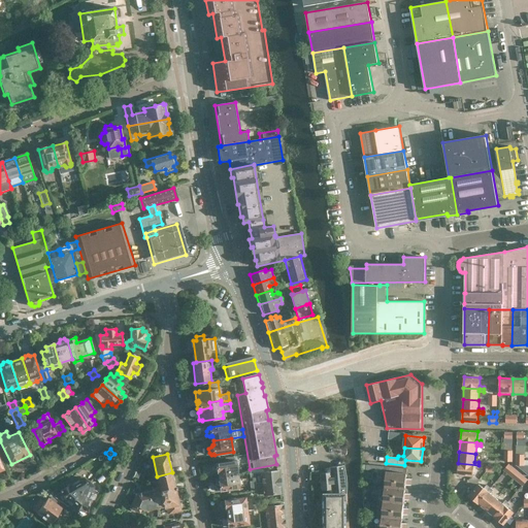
[(525,460),(516,460),(516,465),(517,465),(527,474),(527,459),(525,459),(525,460)]
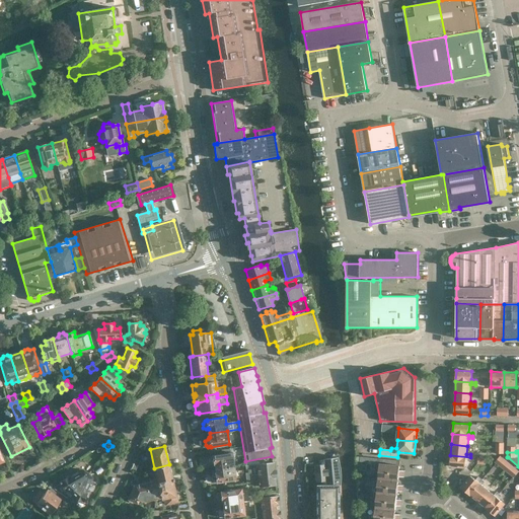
[(216,468),(233,466),(231,453),(213,455),(213,456),(211,456),(209,458),(210,462),(212,463),(214,463),(214,464),(215,464),(216,468)]
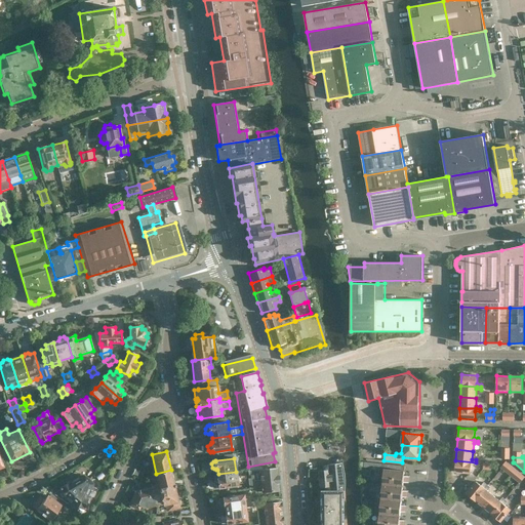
[(476,462),(455,460),(454,472),(471,473),(471,465),(476,466),(476,462)]
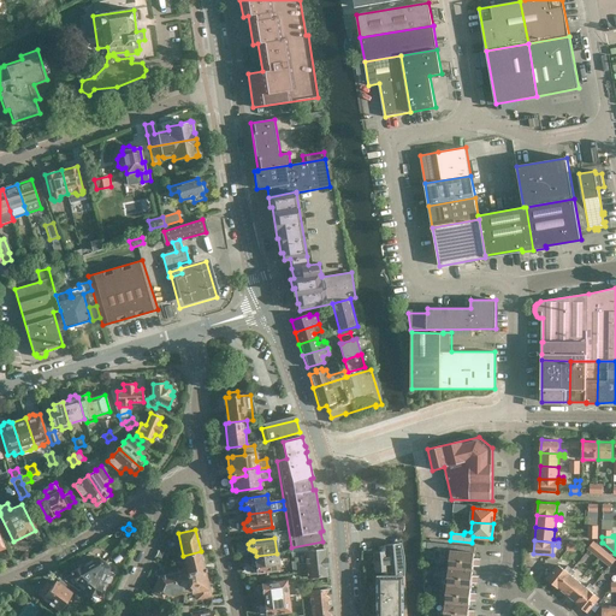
[(592,552),(599,545),(593,540),(587,549),(592,552)]
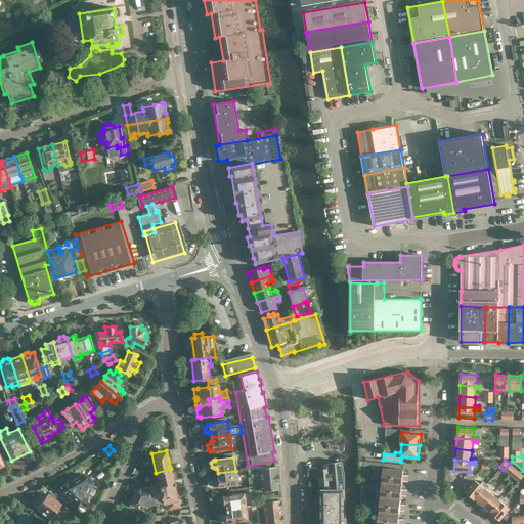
[(344,487),(344,484),(344,480),(344,477),(344,474),(343,471),(342,467),(341,462),(322,466),(322,470),(317,470),(318,486),(324,486),(324,490),(341,490),(343,490),(344,487)]
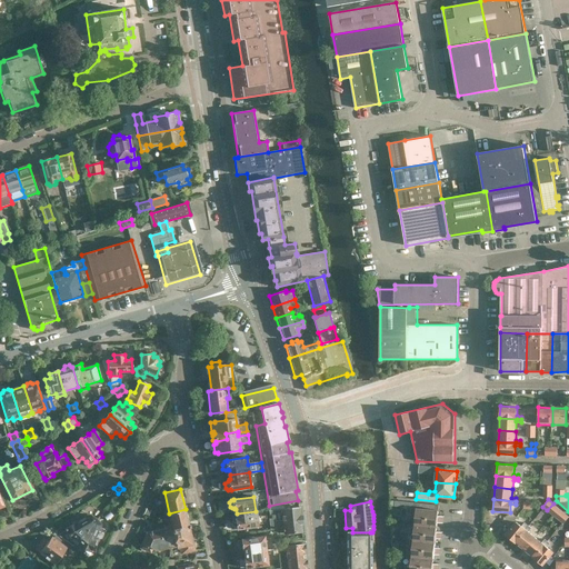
[(298,502),(269,506),(269,508),(270,508),(270,510),(270,515),(275,515),(276,522),(302,520),(302,516),(300,508),(285,509),(283,507),(298,505),(298,502)]
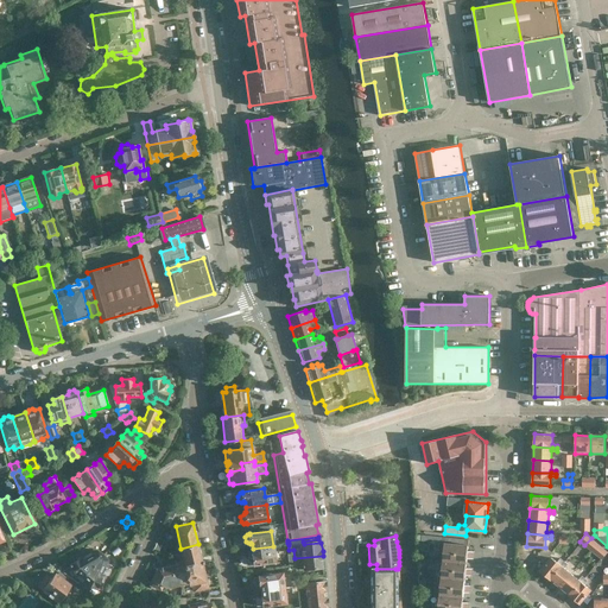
[(591,551),(597,543),(591,538),(584,545),(591,551)]
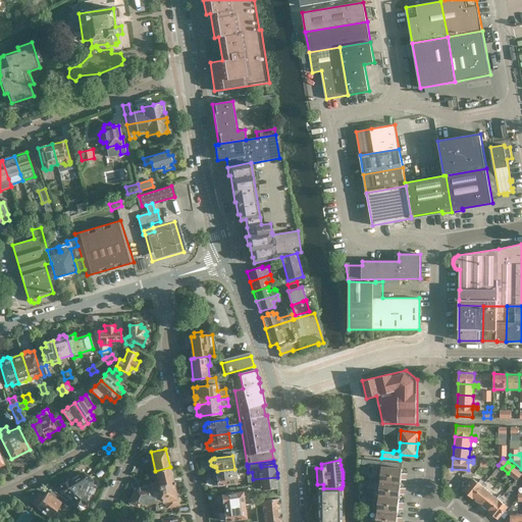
[(381,466),(377,466),(371,521),(402,521),(403,517),(398,517),(398,509),(404,509),(404,503),(399,502),(400,493),(405,494),(406,488),(400,487),(401,479),(407,480),(407,473),(402,473),(402,468),(397,468),(392,467),(386,467),(381,466)]
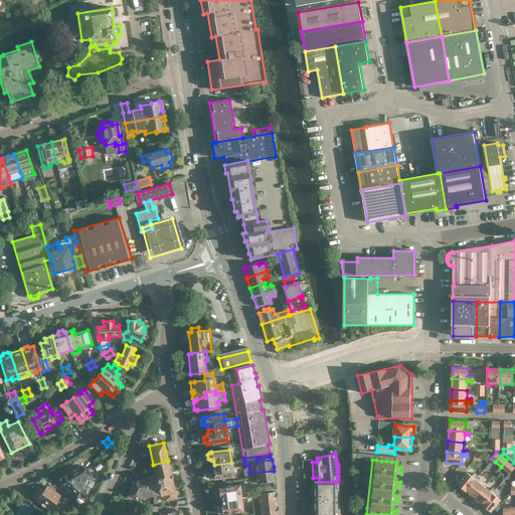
[(506,471),(511,464),(506,460),(501,467),(506,471)]
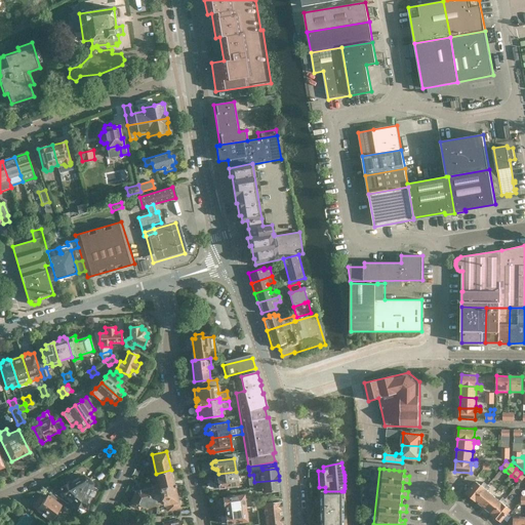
[(171,470),(156,474),(158,484),(152,486),(152,488),(154,495),(161,493),(160,490),(174,487),(171,470)]
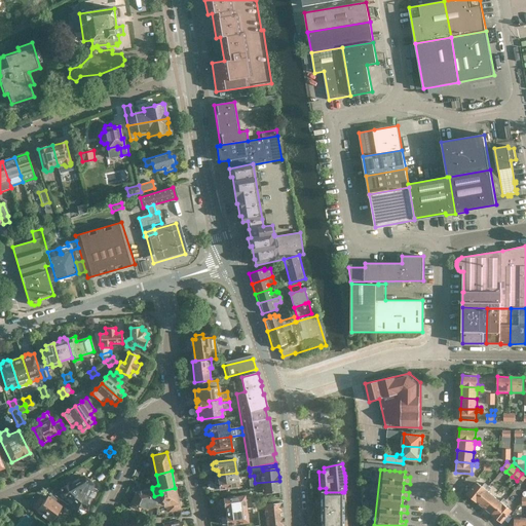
[(236,473),(219,475),(220,480),(219,480),(219,481),(216,482),(214,484),(215,487),(217,489),(220,488),(220,489),(238,487),(236,473)]
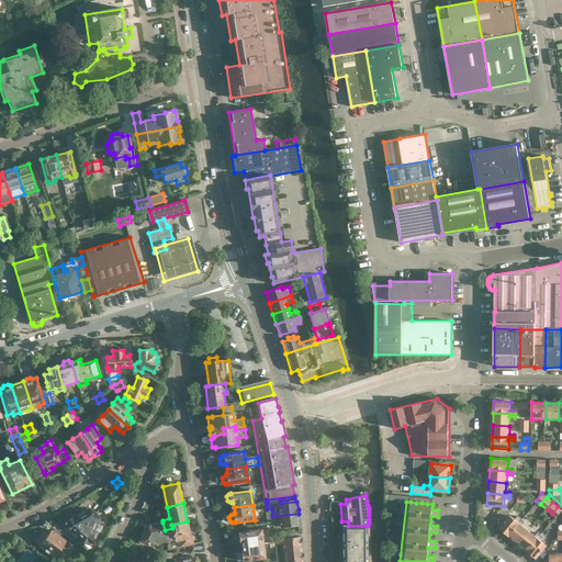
[(561,509),(558,506),(552,514),(557,518),(561,509)]
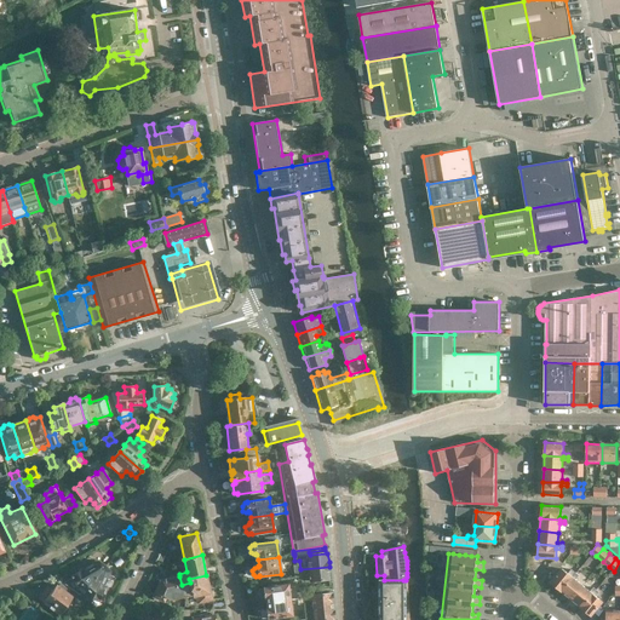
[(96,564),(95,562),(82,570),(82,569),(70,577),(78,587),(74,591),(73,591),(79,596),(80,593),(81,592),(105,566),(99,562),(96,564)]
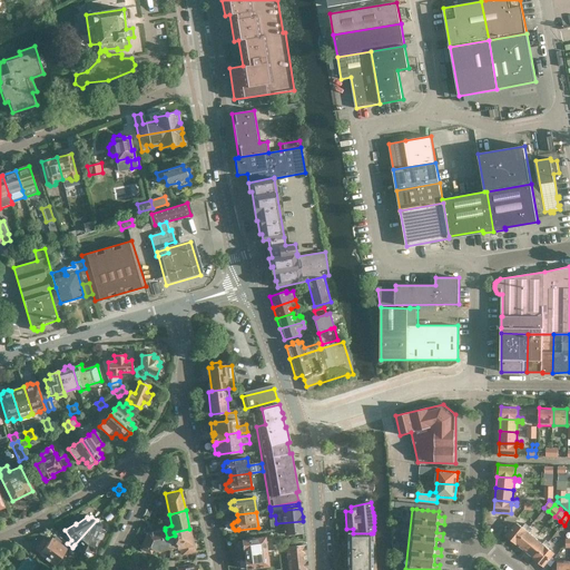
[(90,554),(96,542),(101,530),(99,529),(101,526),(97,520),(75,544),(74,546),(72,548),(82,556),(85,552),(90,554)]
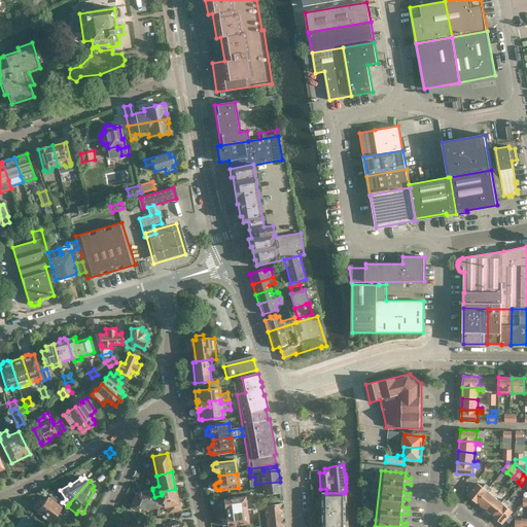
[(485,489),(482,486),(481,486),(484,483),(481,481),(468,495),(477,502),(487,491),(490,487),(488,486),(485,489)]
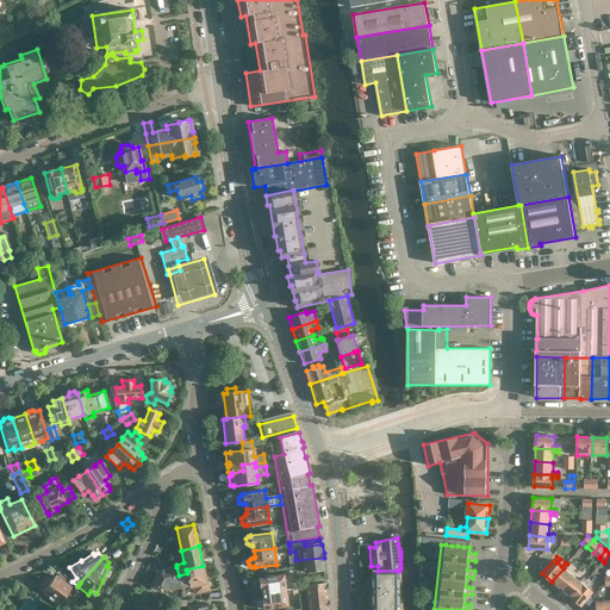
[(324,558),(296,560),(297,573),(324,571),(324,561),(324,558)]
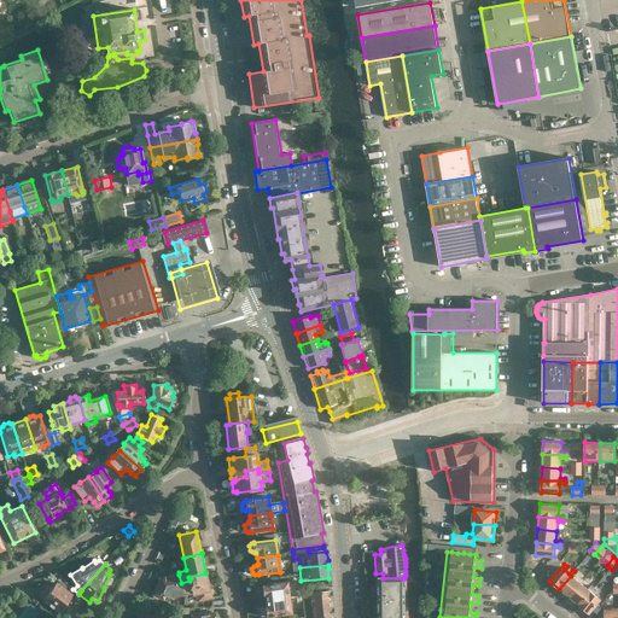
[(569,598),(581,583),(573,577),(577,573),(575,571),(571,576),(559,589),(569,598)]
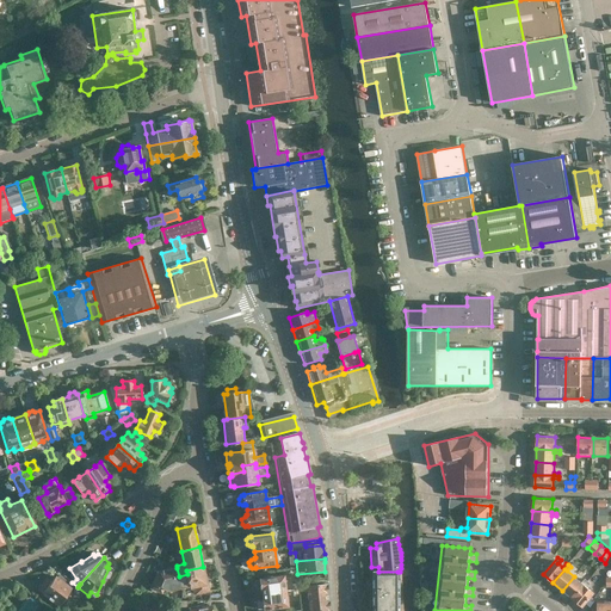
[(209,591),(203,567),(186,571),(187,574),(179,576),(181,588),(195,586),(196,594),(209,591)]
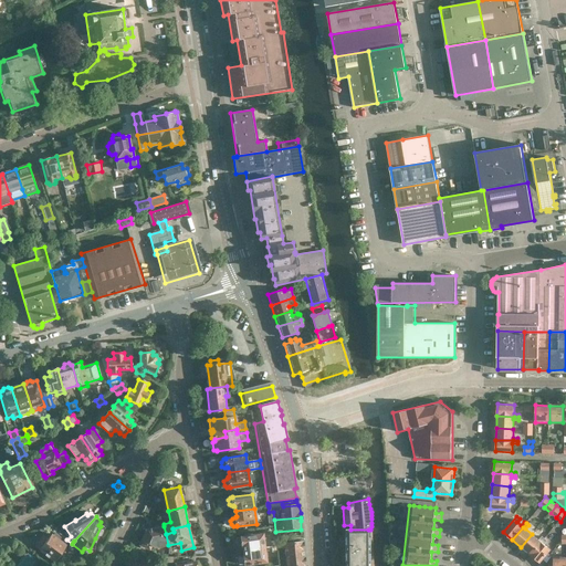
[(166,534),(164,526),(148,530),(140,544),(149,548),(152,546),(157,547),(158,547),(168,545),(166,534)]
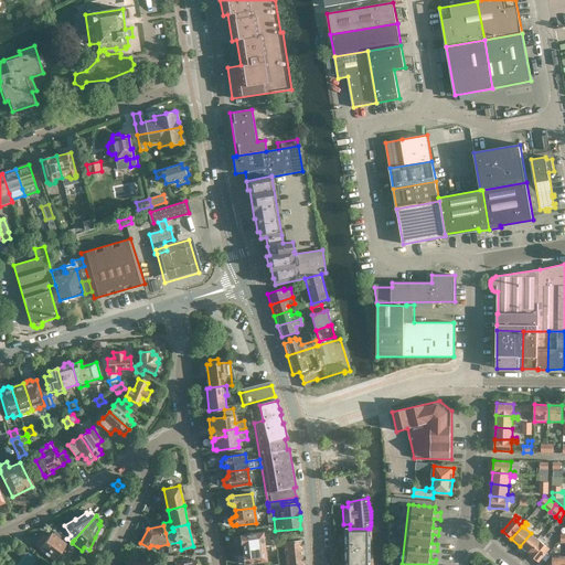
[(368,564),(368,529),(350,529),(344,529),(343,564),(368,564)]
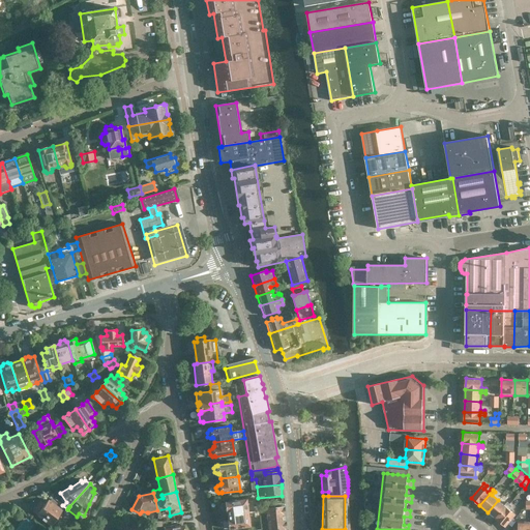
[(29,509),(51,526),(63,509),(60,507),(61,504),(51,497),(46,504),(37,498),(29,509)]
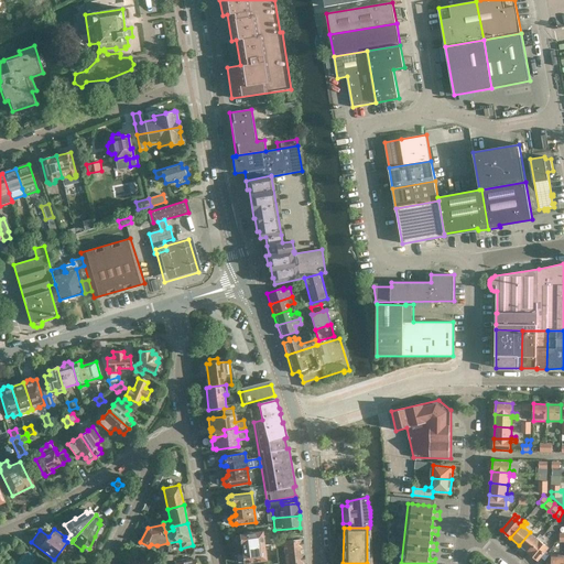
[(533,529),(530,532),(519,545),(529,553),(539,540),(542,537),(541,535),(541,534),(533,529)]
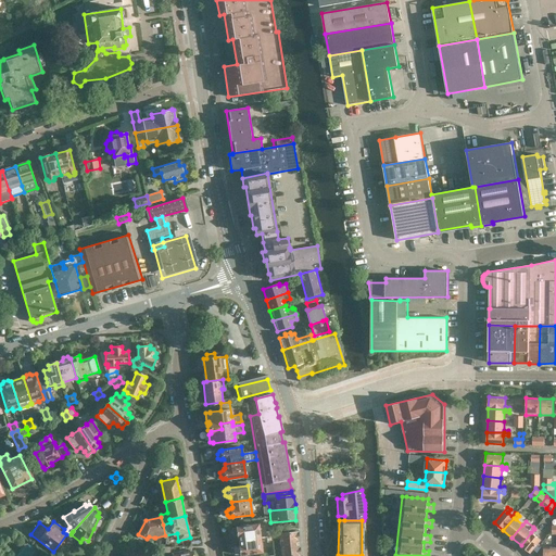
[(260,539),(260,536),(257,525),(237,527),(237,528),(231,529),(232,535),(237,535),(238,535),(239,541),(260,539)]
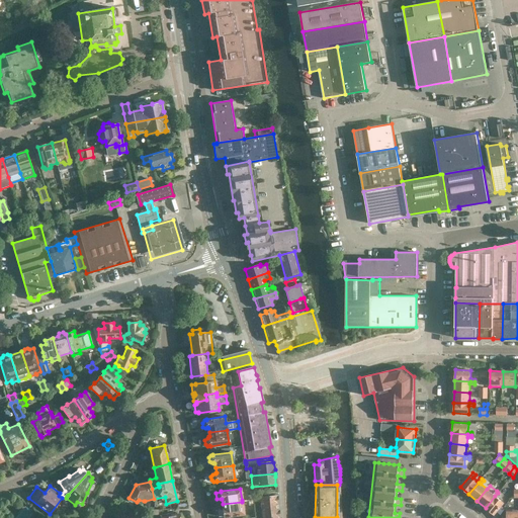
[(494,515),(504,503),(498,498),(500,495),(498,493),(495,496),(486,508),(494,515)]
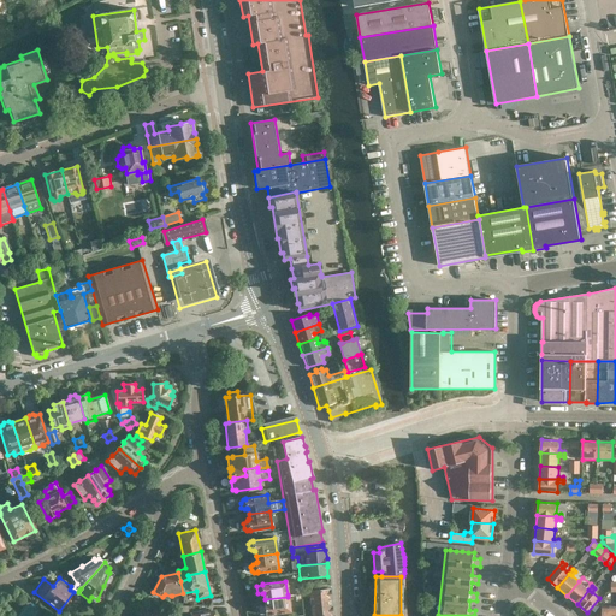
[(330,590),(302,593),(301,593),(302,594),(302,600),(303,605),(331,603),(330,598),(331,598),(330,590)]
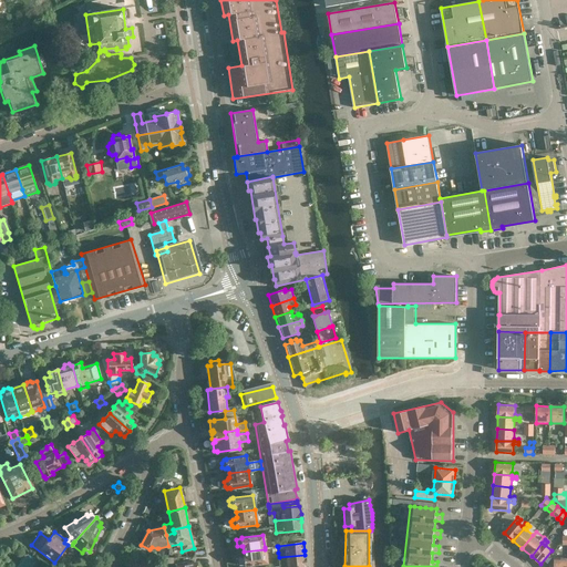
[(265,549),(244,552),(244,556),(244,557),(238,558),(239,565),(245,565),(246,566),(267,564),(265,549)]
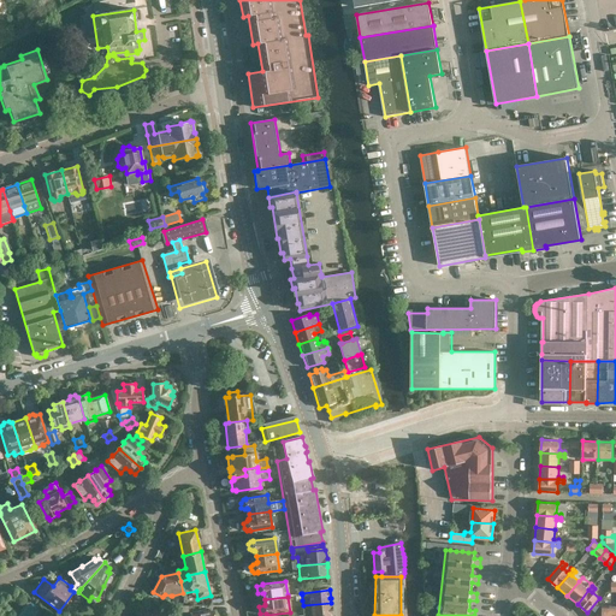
[(331,603),(303,605),(304,615),(303,615),(329,615),(332,615),(332,608),(331,608),(331,603)]
